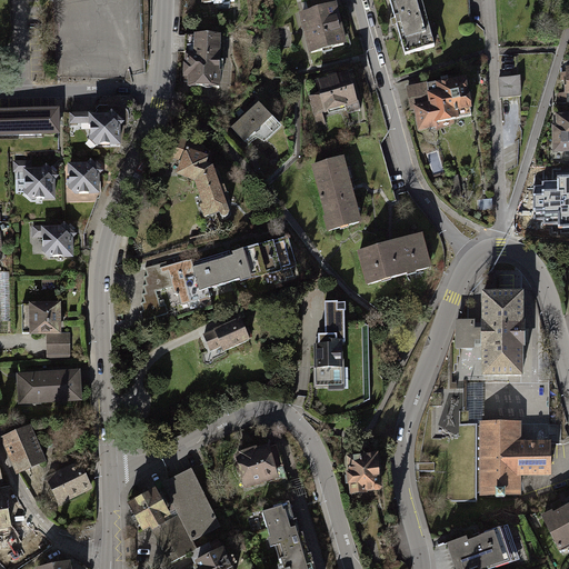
[(339,0),(318,0),(320,10),(337,6),(341,5),(339,0)]
